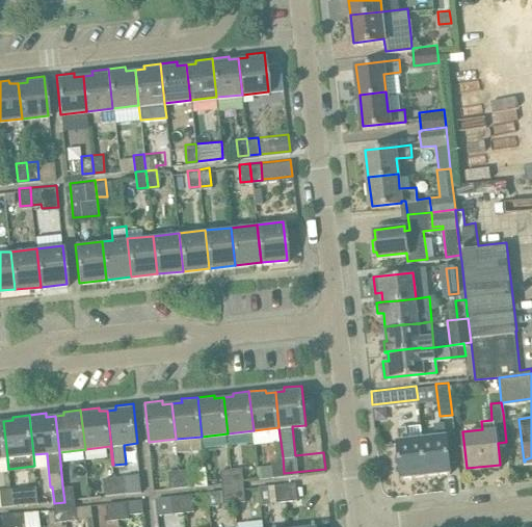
[(435,435),(423,437),(426,472),(450,470),(446,433),(444,420),(433,421),(435,435)]
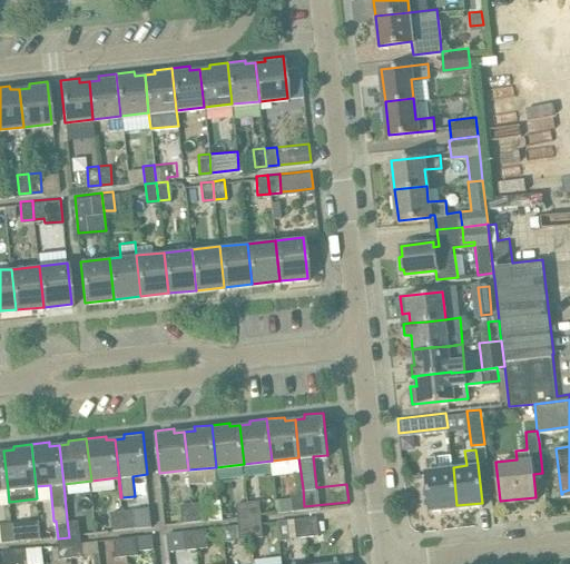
[(453,467),(451,452),(424,455),(426,471),(425,471),(430,508),(457,505),(453,467)]
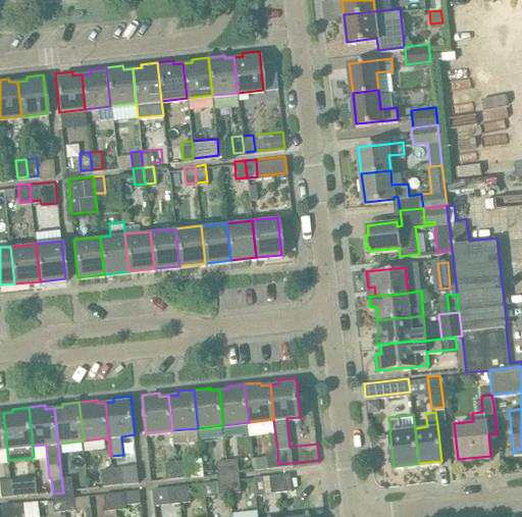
[(274,449),(266,449),(268,465),(278,464),(277,448),(274,449)]
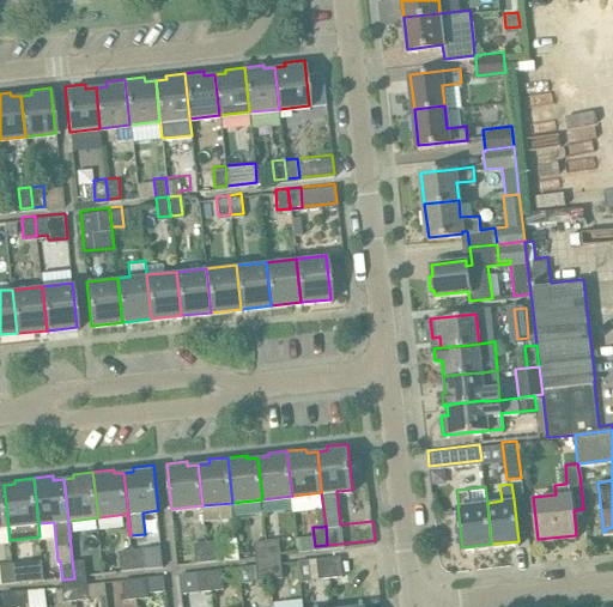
[(238,552),(236,533),(206,536),(207,556),(238,552)]
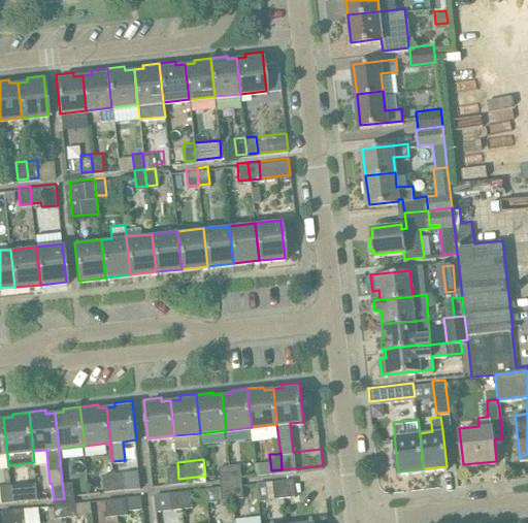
[(231,479),(242,478),(240,461),(229,463),(231,479)]
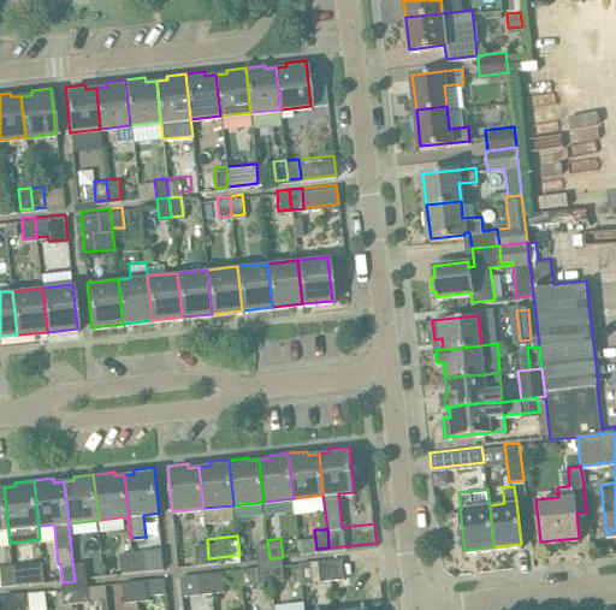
[(207,539),(195,540),(197,560),(208,558),(207,539)]
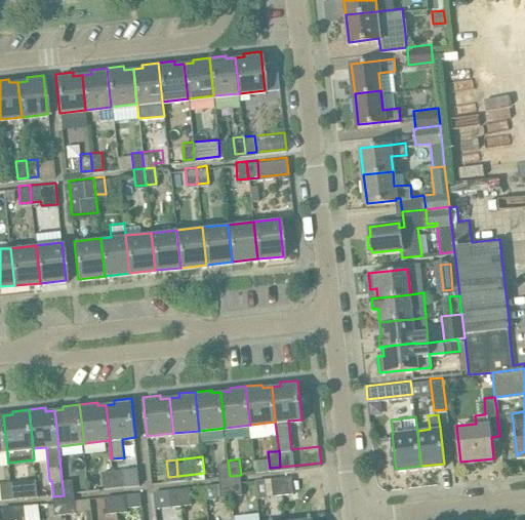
[(219,477),(230,476),(228,461),(217,461),(219,477)]
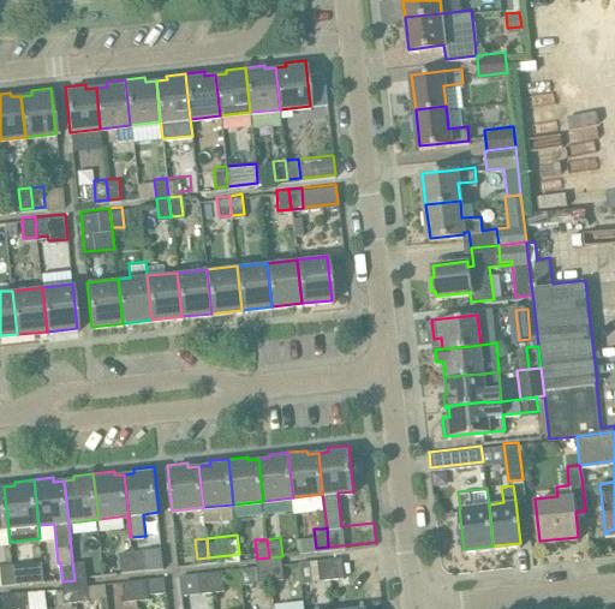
[(144,548),(132,549),(135,568),(147,567),(144,548)]
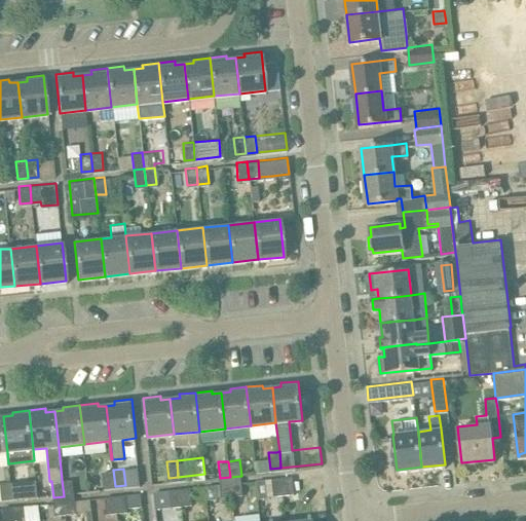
[(115,486),(113,470),(103,471),(104,487),(115,486)]
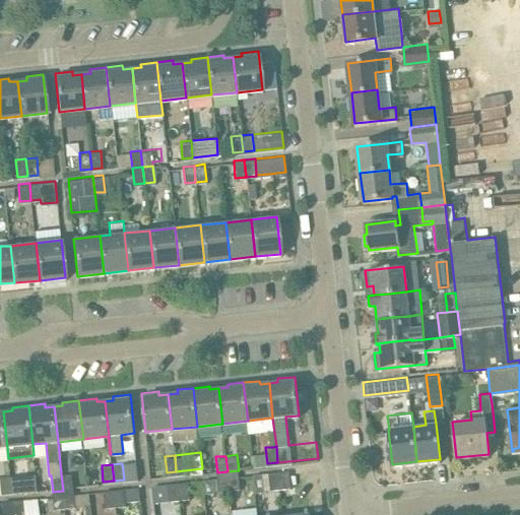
[(305,468),(279,470),(280,487),(307,485),(305,468)]
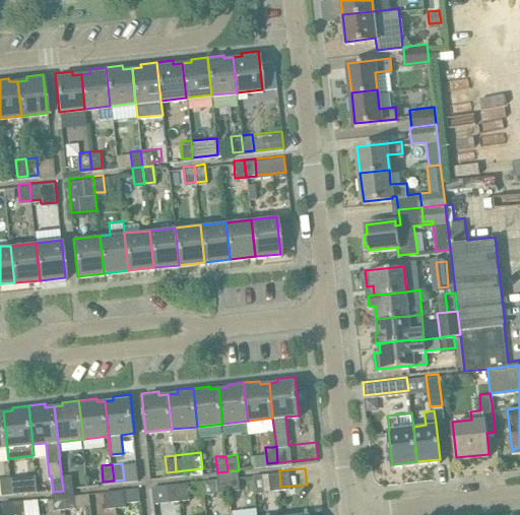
[(239,470),(228,471),(230,489),(240,488),(239,470)]
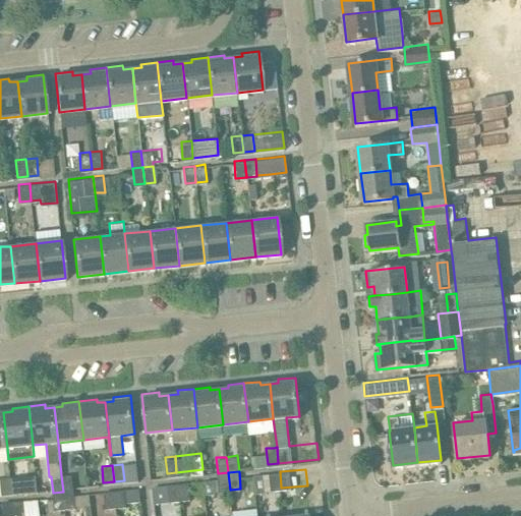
[(271,490),(281,488),(280,471),(269,472),(271,490)]
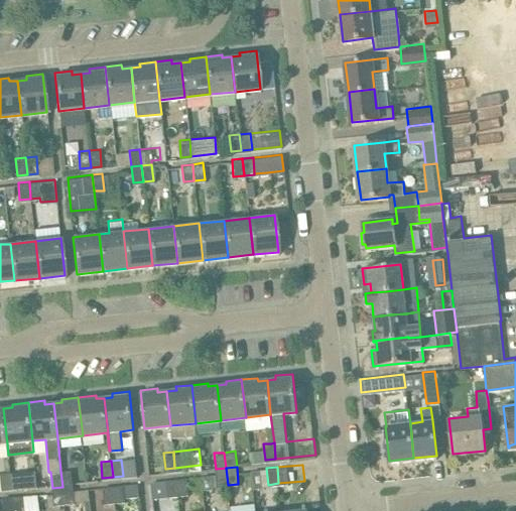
[(228,485),(226,468),(216,469),(216,472),(202,474),(203,488),(213,488),(213,486),(228,485)]
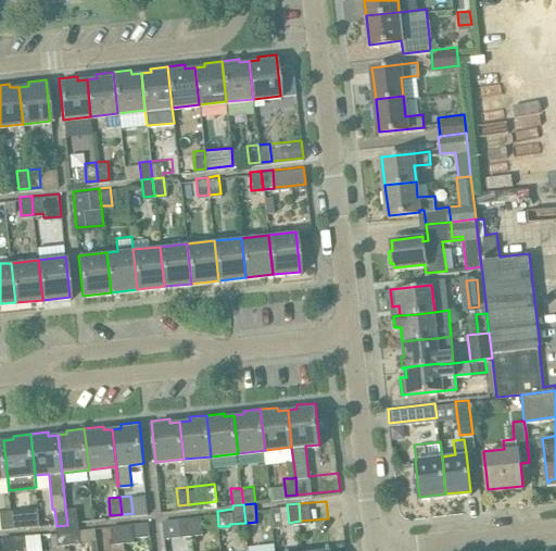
[(282,504),(273,505),(274,525),(285,524),(282,504)]
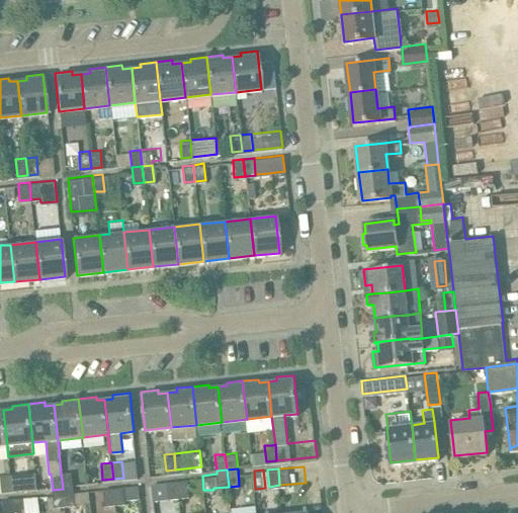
[(62,473),(63,489),(73,487),(71,472),(62,473)]
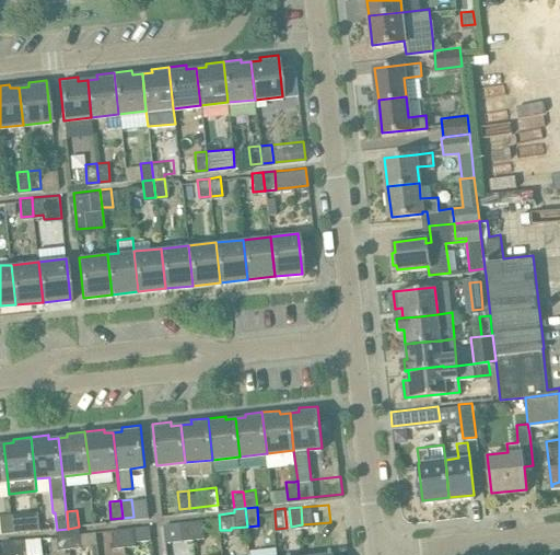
[(22,511),(10,512),(12,530),(24,529),(22,511)]
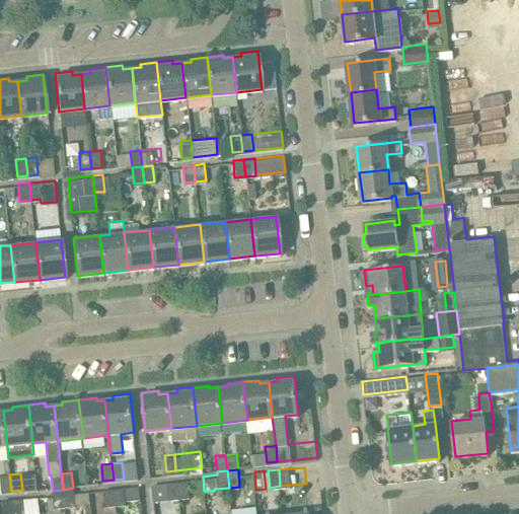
[(11,491),(9,474),(0,475),(0,476),(1,492),(11,491)]
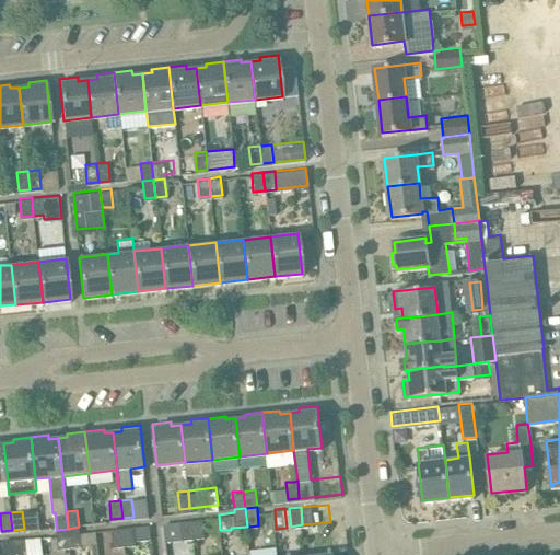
[(194,535),(205,534),(203,518),(191,519),(194,535)]
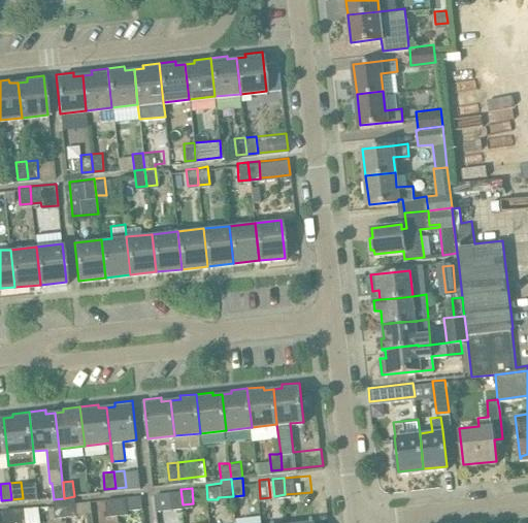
[(156,508),(183,504),(180,489),(155,492),(156,508)]
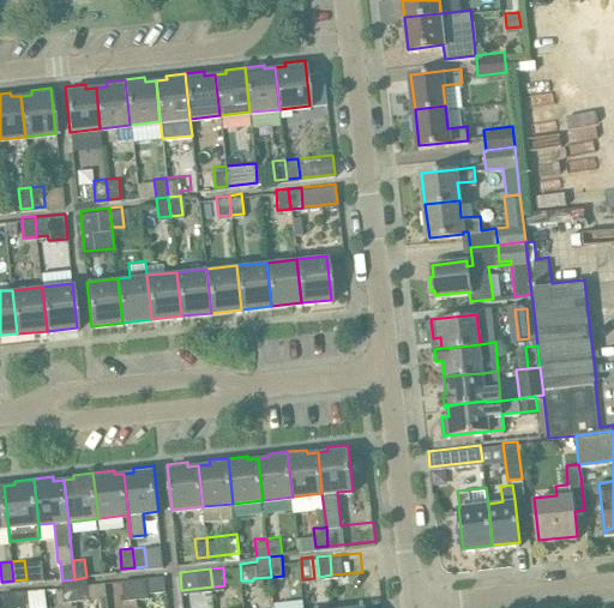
[(164,573),(149,576),(151,591),(166,589),(164,573)]
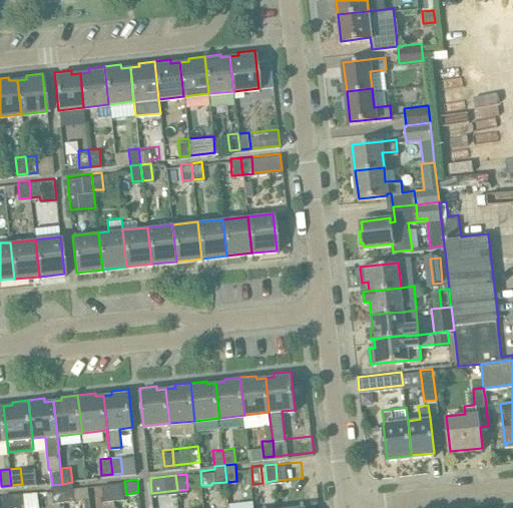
[(125,497),(123,481),(113,482),(114,498),(125,497)]
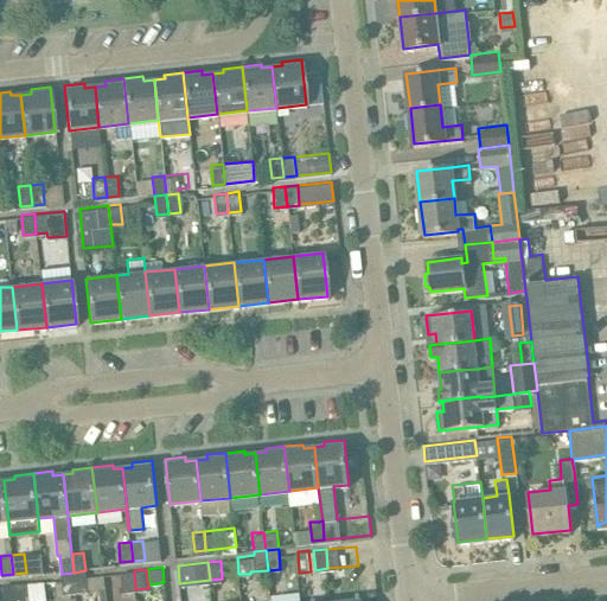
[(122,590),(135,589),(134,570),(121,571),(122,590)]
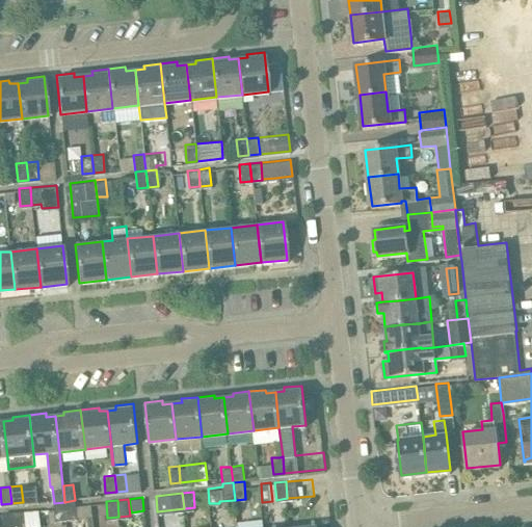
[(75,501),(64,502),(67,519),(77,518),(75,501)]
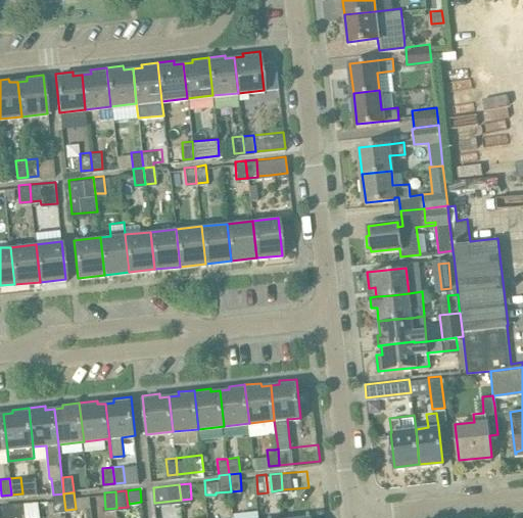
[(63,493),(53,495),(54,511),(65,510),(63,493)]
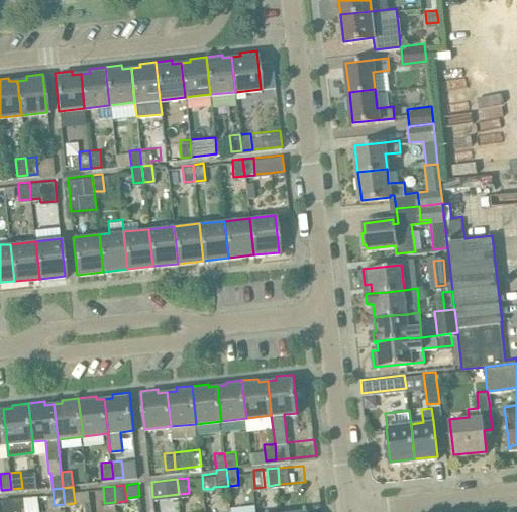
[(24,511),(24,495),(13,496),(14,511),(24,511)]
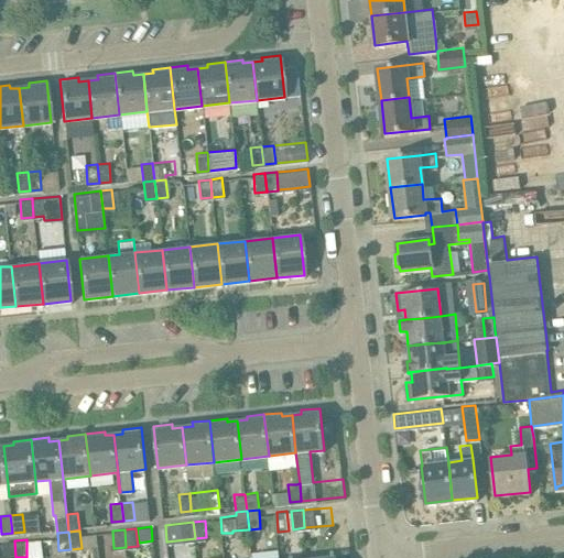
[(15,557),(14,540),(3,542),(4,557),(15,557)]
